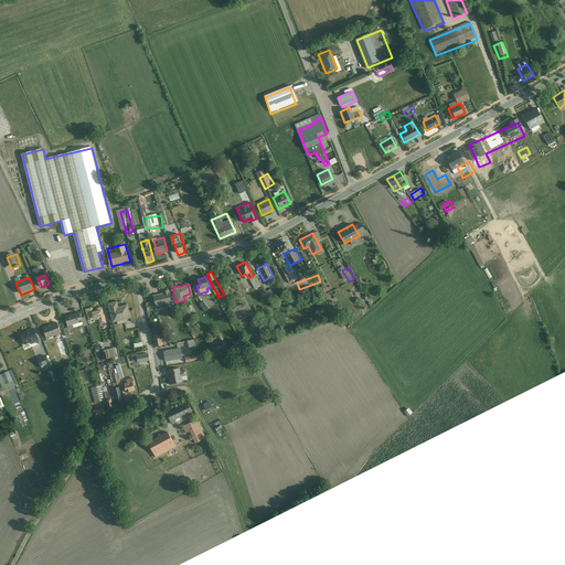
[(162,302),(170,300),(167,289),(160,290),(161,294),(151,296),(155,311),(163,309),(162,302)]
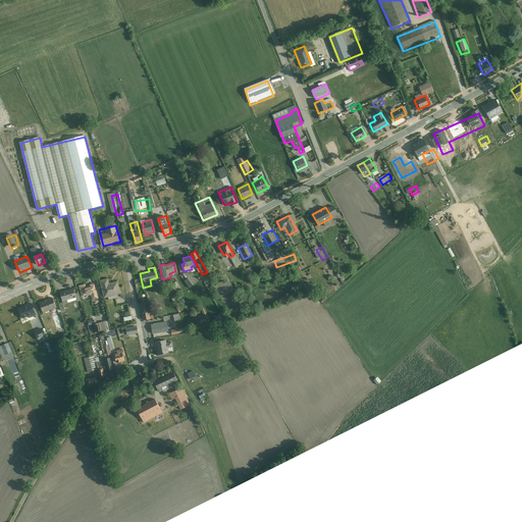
[(105,298),(121,294),(118,280),(111,281),(110,277),(101,279),(105,298)]
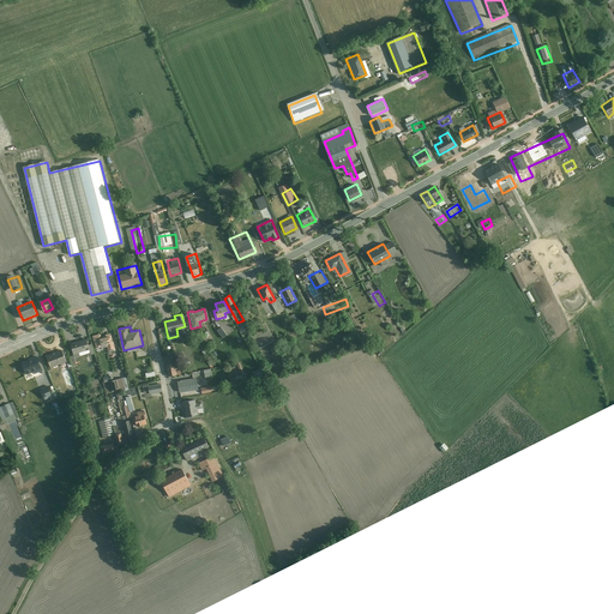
[(240,327),(233,331),(238,339),(245,336),(240,327)]
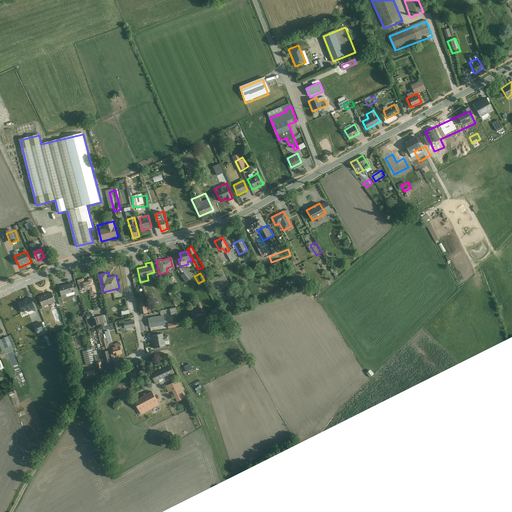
[(90,294),(97,292),(94,279),(85,281),(84,278),(78,280),(81,294),(90,292),(90,294)]
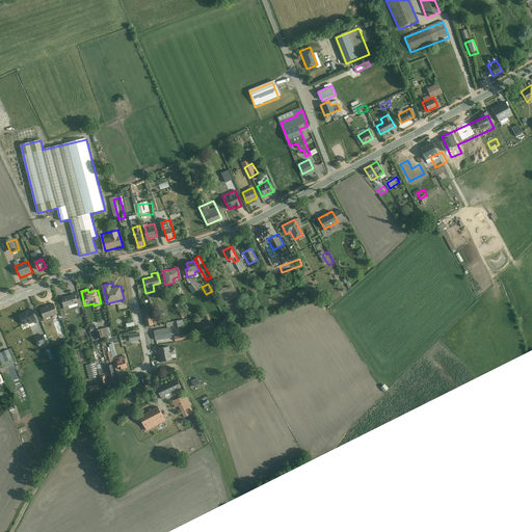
[(64,307),(78,303),(76,293),(62,297),(64,307)]
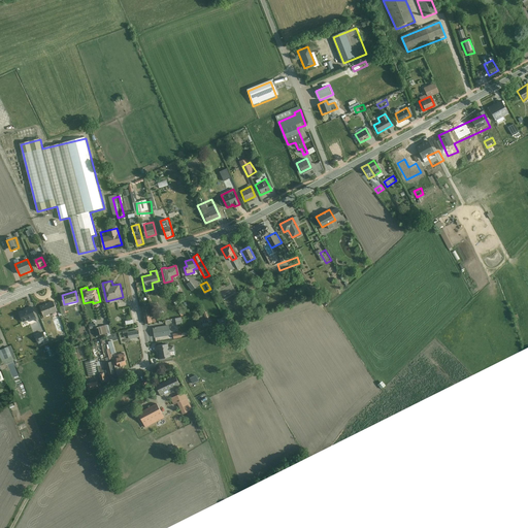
[(44,316),(58,310),(55,301),(41,305),(44,316)]
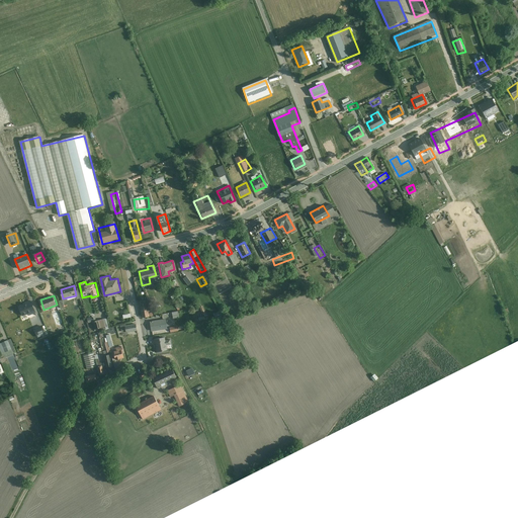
[(23,318),(36,312),(31,299),(18,306),(23,318)]
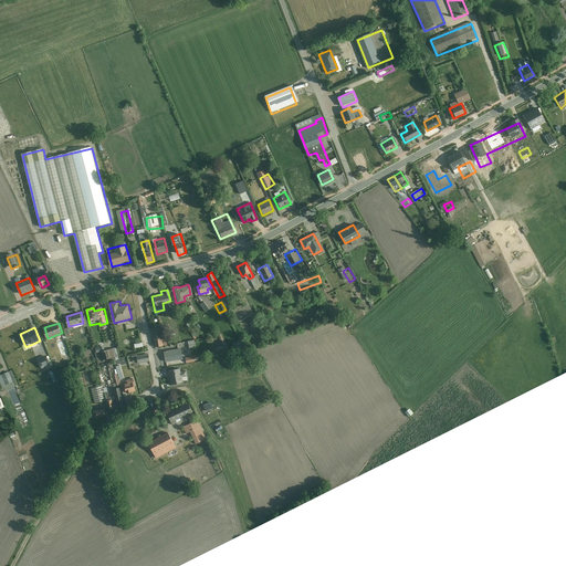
[(153,347),(161,345),(159,334),(150,335),(153,347)]
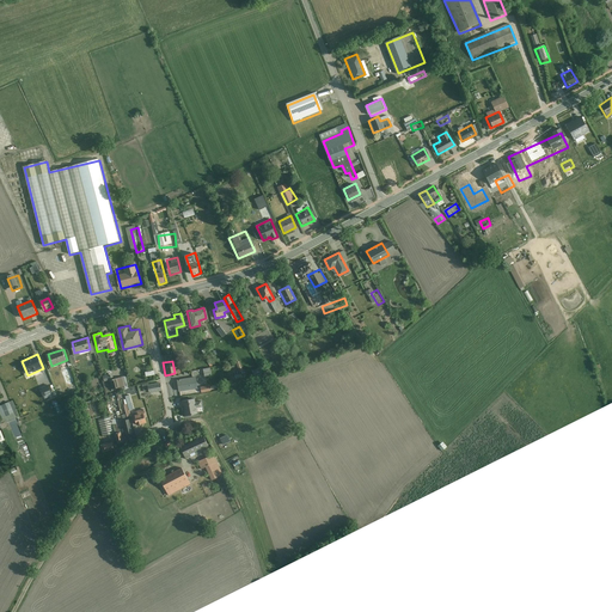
[(120,378),(109,383),(114,392),(124,387),(120,378)]
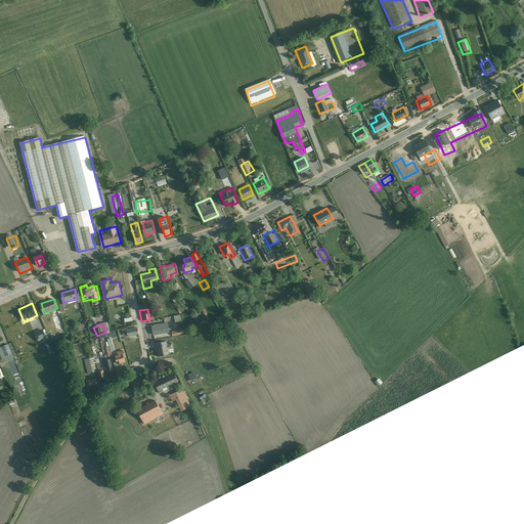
[(151,335),(167,333),(166,323),(150,325),(151,335)]
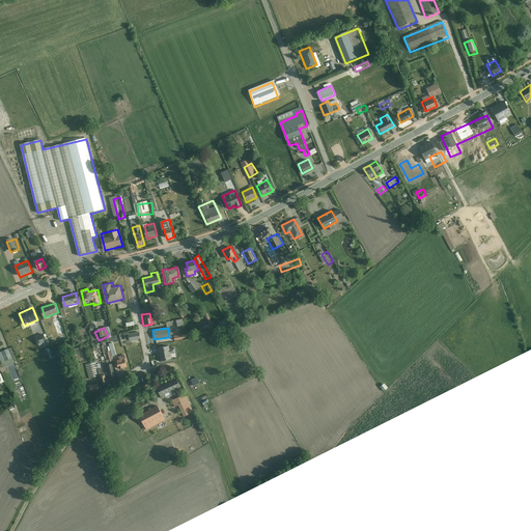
[(131,341),(141,340),(139,331),(129,333),(131,341)]
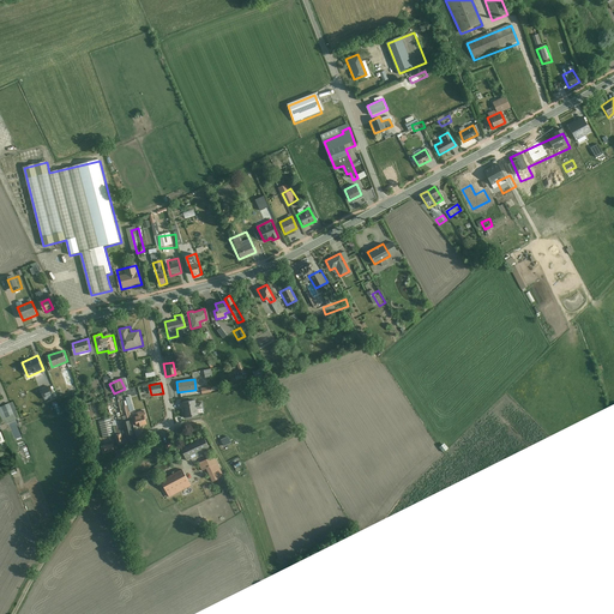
[(53,397),(48,386),(40,391),(44,401),(53,397)]
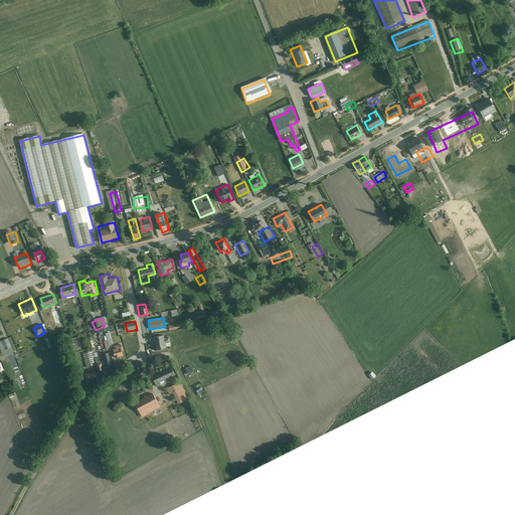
[(117,332),(116,325),(104,328),(109,346),(113,344),(110,333),(117,332)]
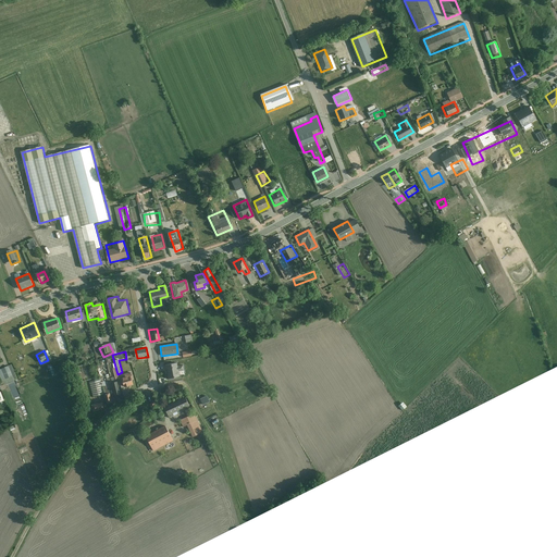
[(169,379),(180,376),(178,371),(184,370),(183,366),(177,367),(177,363),(165,366),(165,370),(168,370),(169,373),(168,373),(169,379)]
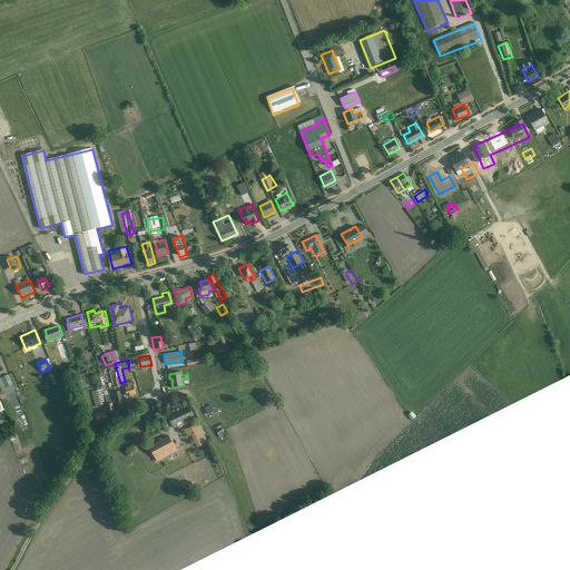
[(127,397),(137,394),(135,390),(137,389),(134,381),(127,383),(127,385),(124,386),(127,397)]
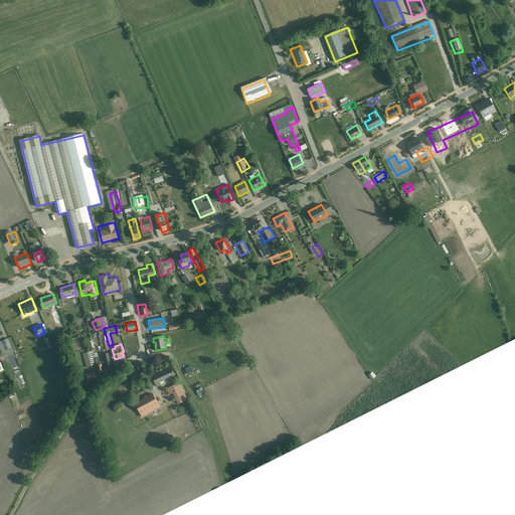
[(106,367),(115,364),(111,352),(107,353),(106,349),(99,351),(101,360),(104,359),(106,367)]
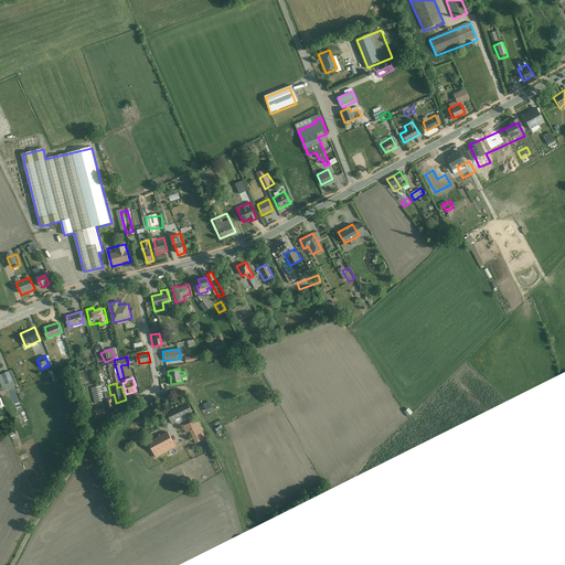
[(16,393),(11,395),(16,407),(21,405),(16,393)]
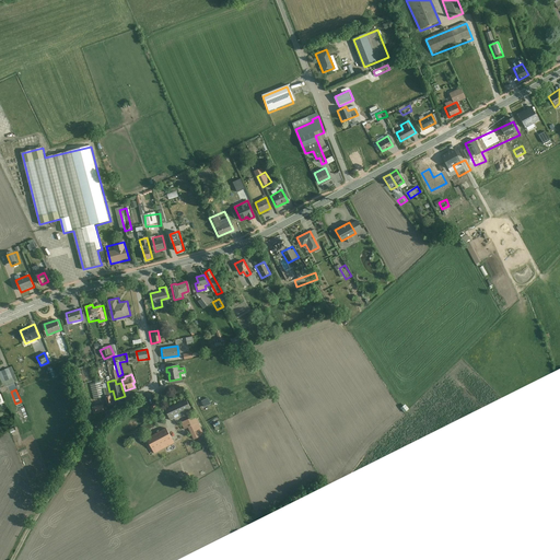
[(109,406),(115,405),(113,395),(106,396),(109,406)]
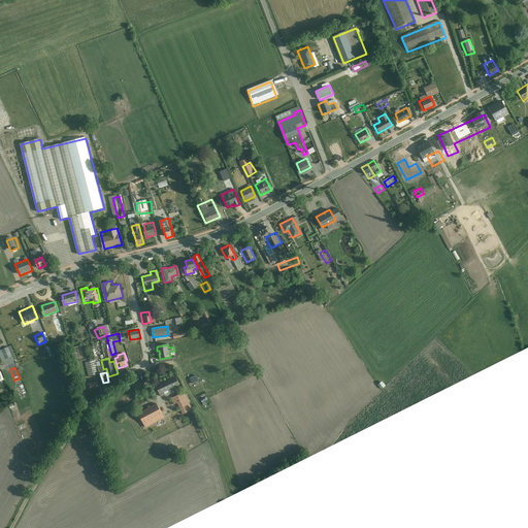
[(158,394),(177,385),(173,376),(154,386),(158,394)]
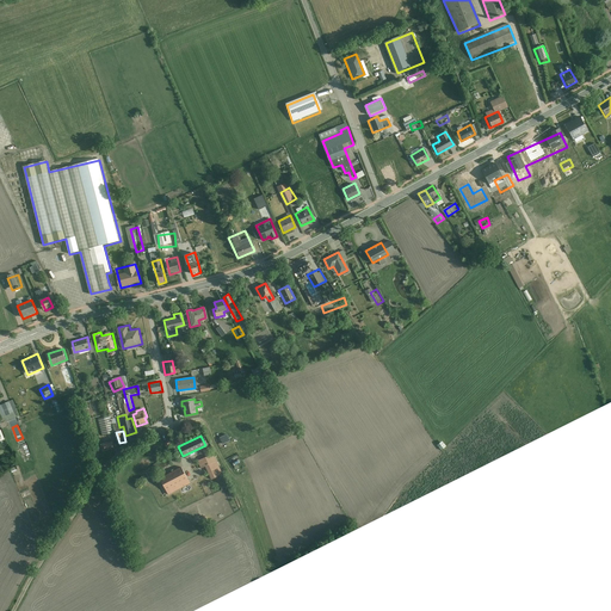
[(104,451),(117,448),(115,440),(102,445),(104,451)]
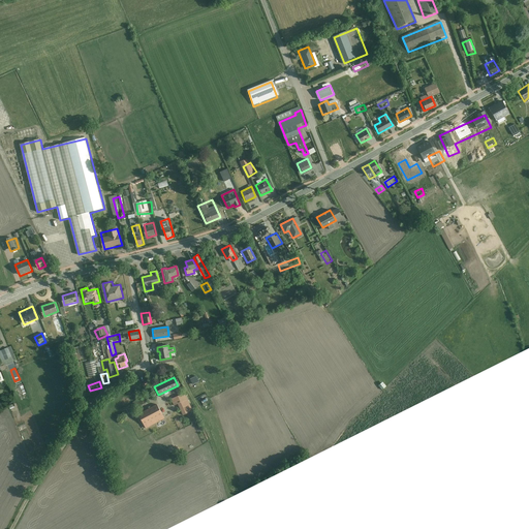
[(184,385),(163,393),(164,397),(173,394),(174,394),(186,390),(184,385)]
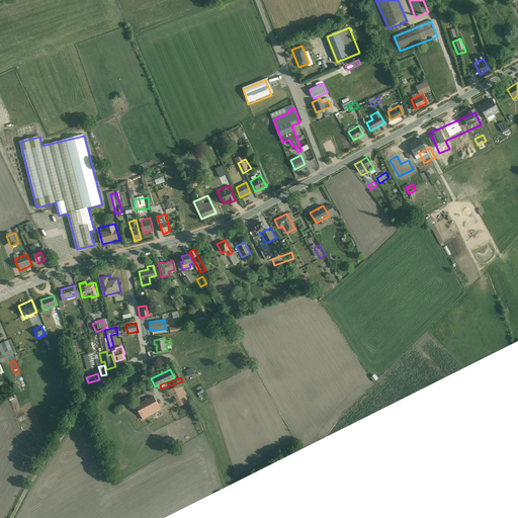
[(133,401),(153,391),(150,383),(128,394),(133,401)]
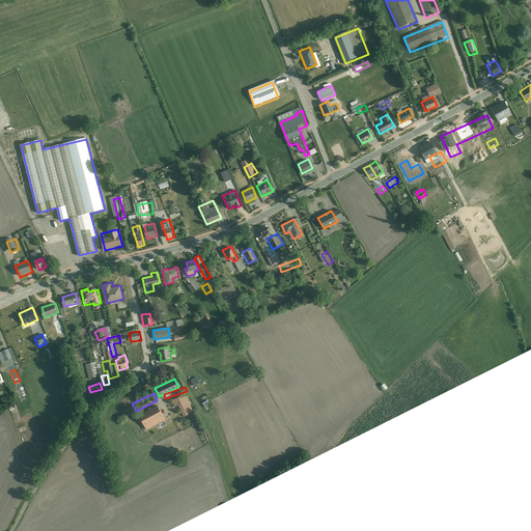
[(185,417),(194,412),(185,394),(170,401),(173,409),(178,406),(184,417),(185,417)]
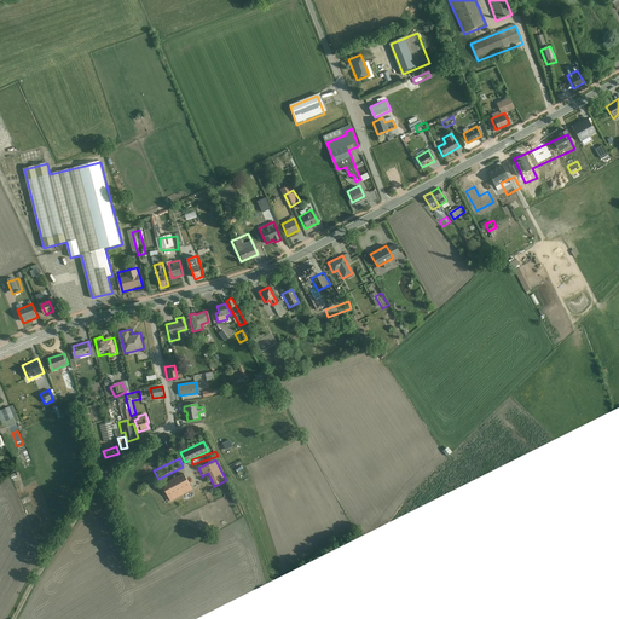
[(247,473),(243,466),(232,470),(236,478),(247,473)]
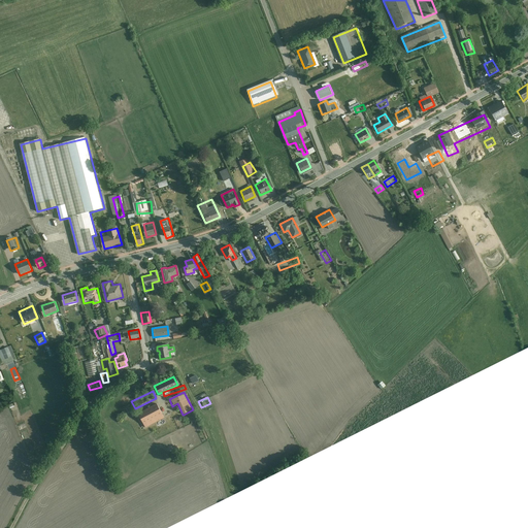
[(164,418),(158,404),(135,415),(141,428),(164,418)]
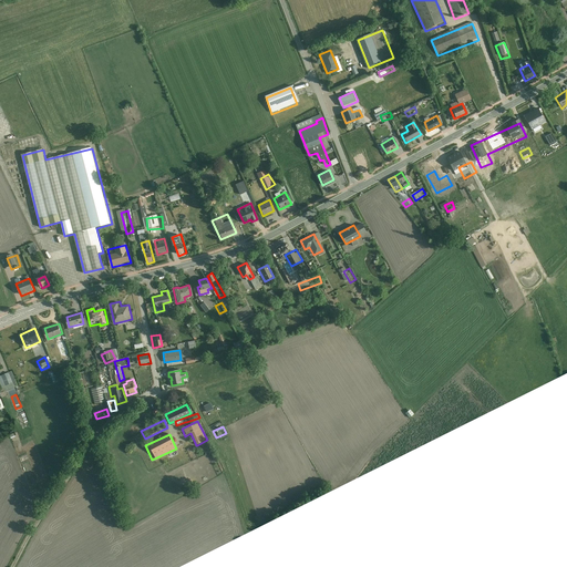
[(189,441),(183,445),(189,459),(197,455),(189,441)]
